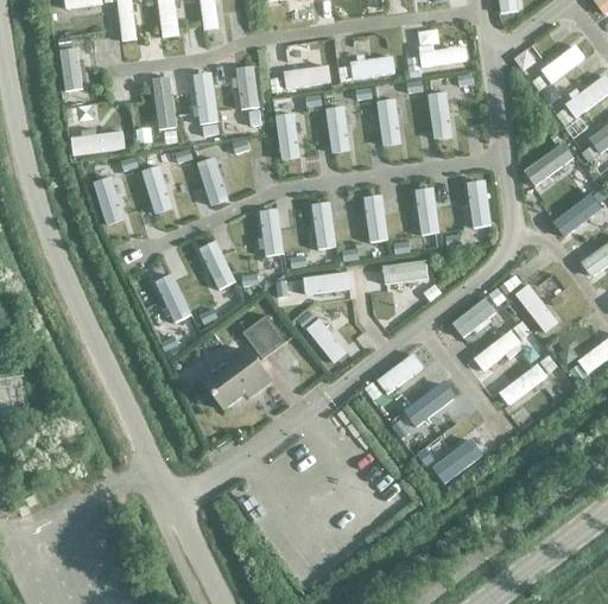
[(116,0),(122,42),(137,39),(131,0),(116,0)]
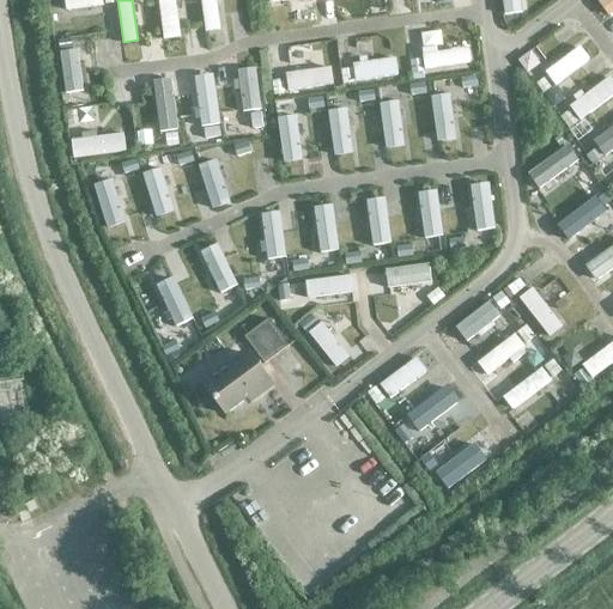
[(158,0),(164,38),(181,35),(175,0),(158,0)]
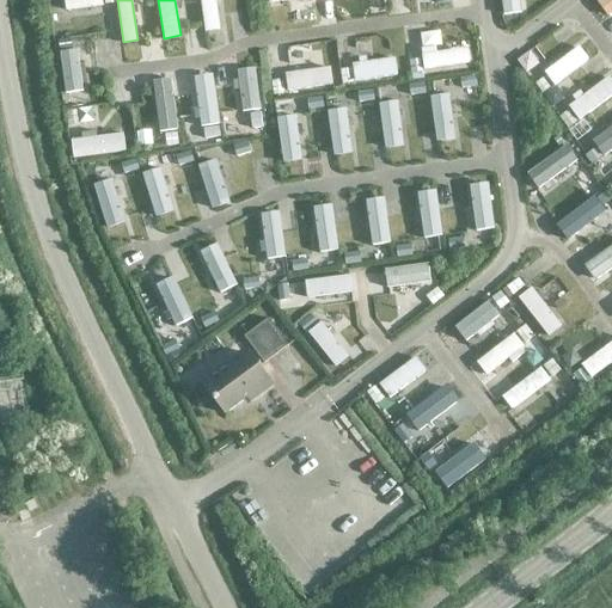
[(200,0),(204,30),(220,29),(215,0),(200,0)]
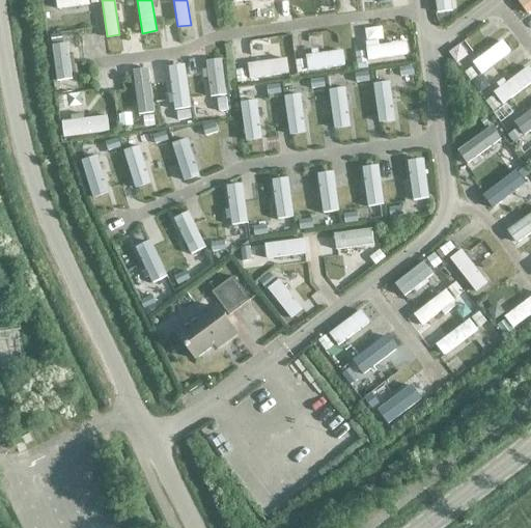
[(453,9),(451,0),(435,0),(437,10),(453,9)]
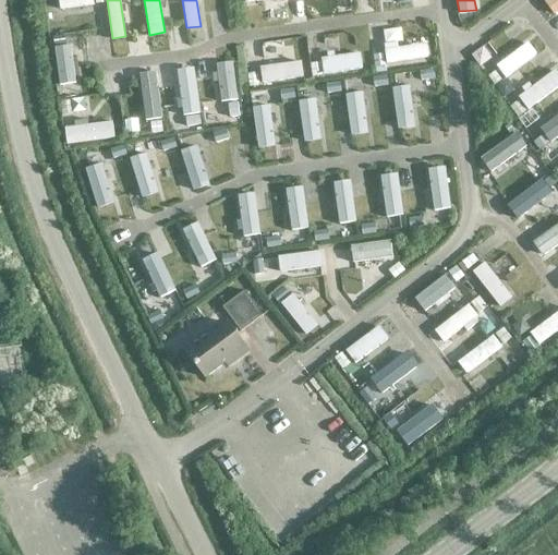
[(557,10),(557,0),(545,0),(555,13),(557,10)]
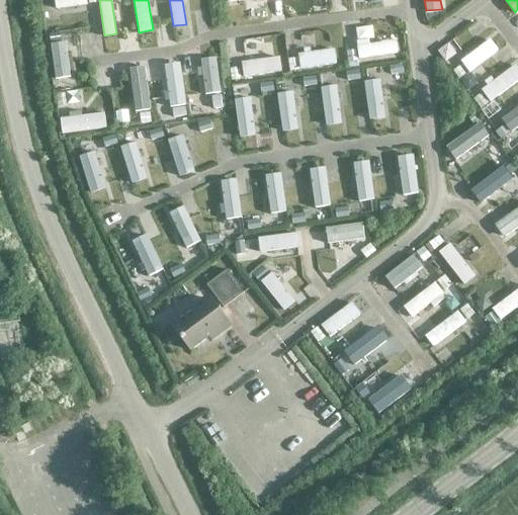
[(461,60),(469,71),(498,49),(490,37),(461,60)]
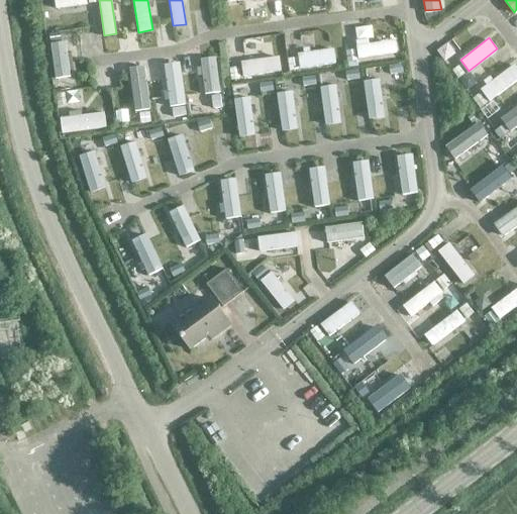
[(396,39),(356,44),(357,57),(398,52),(396,39)]
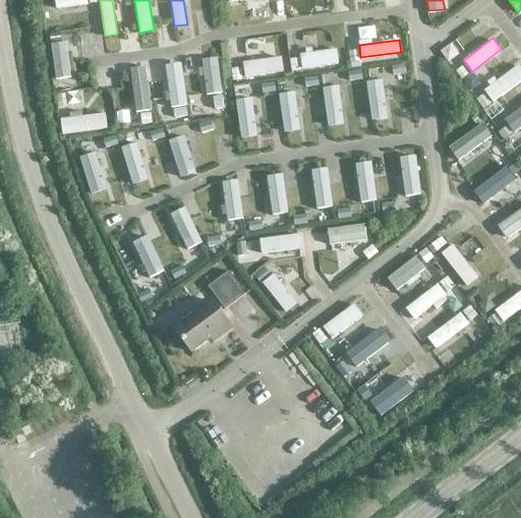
[(66,41),(51,43),(55,77),(71,75),(66,41)]
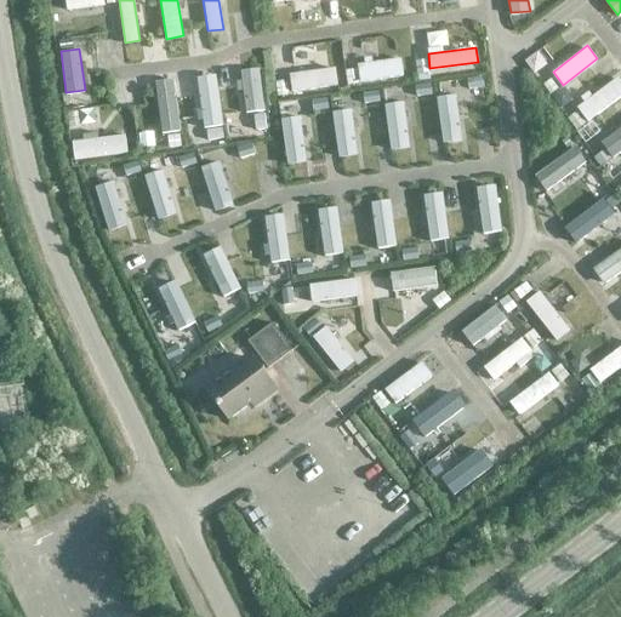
[(404,74),(402,57),(358,63),(359,80),(404,74)]
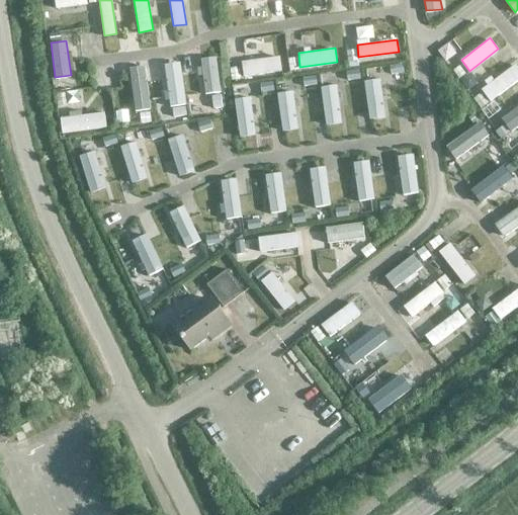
[(201,59),(205,93),(221,91),(217,56),(201,59)]
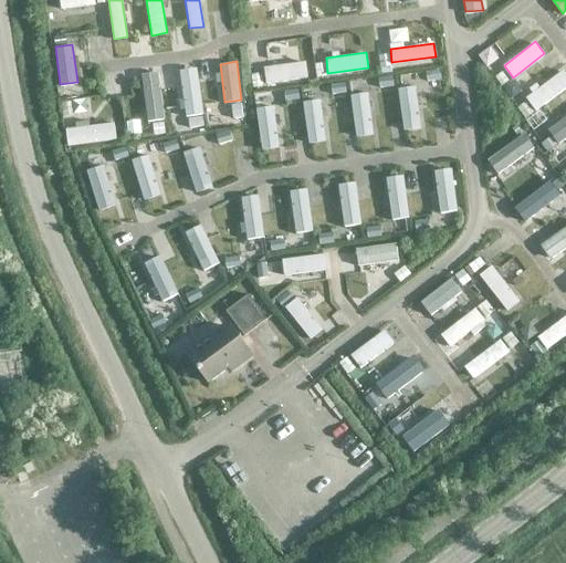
[(306,61),(264,66),(265,82),(308,76),(306,61)]
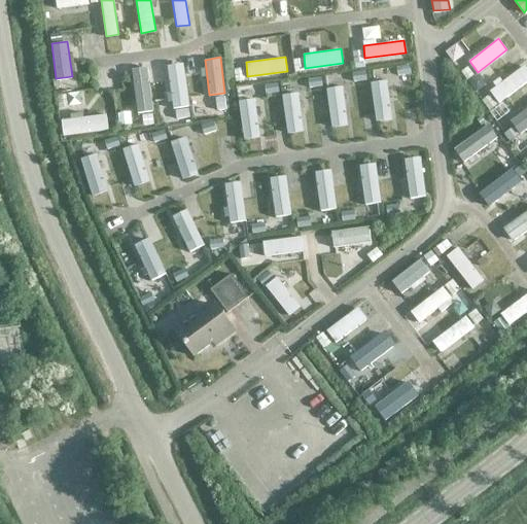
[(189,105),(183,63),(167,65),(174,107),(189,105)]
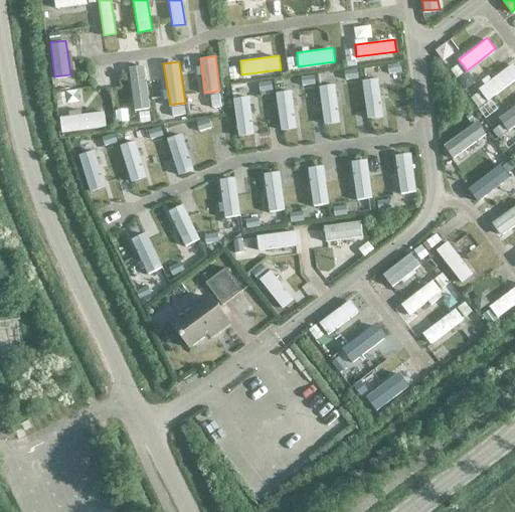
[(514,66),(512,63),(478,88),(487,100),(514,78),(514,66)]
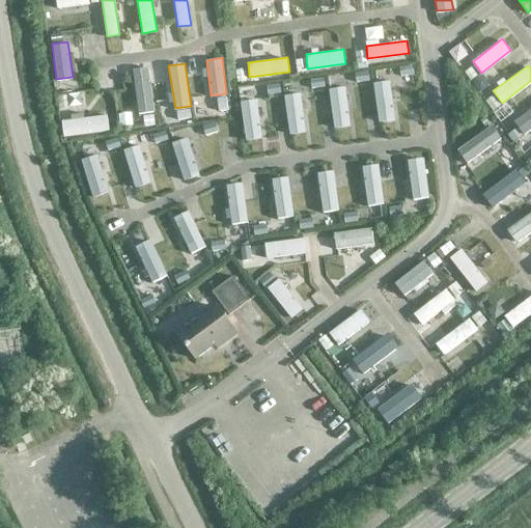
[(148,66),(133,68),(138,113),(155,111),(148,66)]
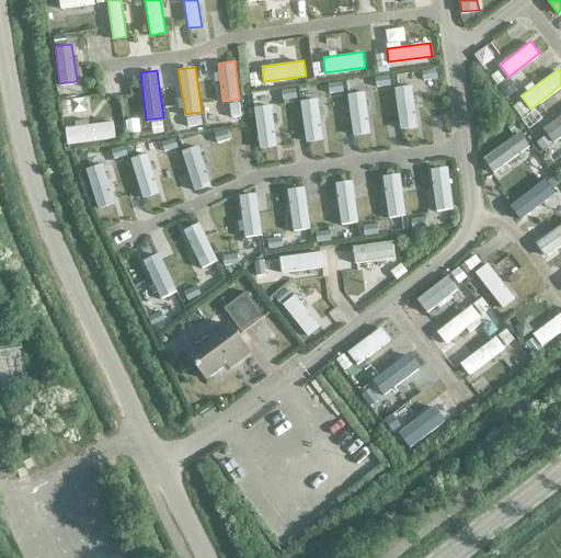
[(418,126),(412,84),(395,87),(400,128),(418,126)]
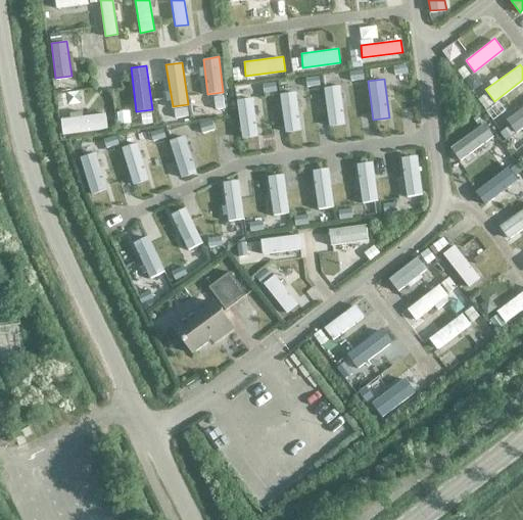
[(324,87),(329,126),(345,124),(340,85),(324,87)]
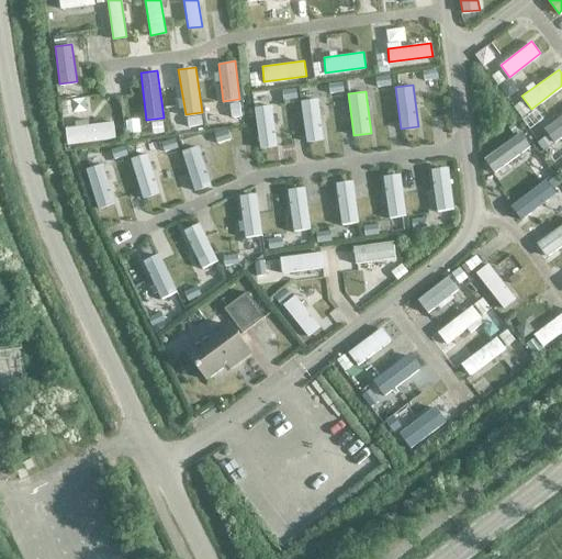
[(301,100),(306,142),(324,140),(318,98),(301,100)]
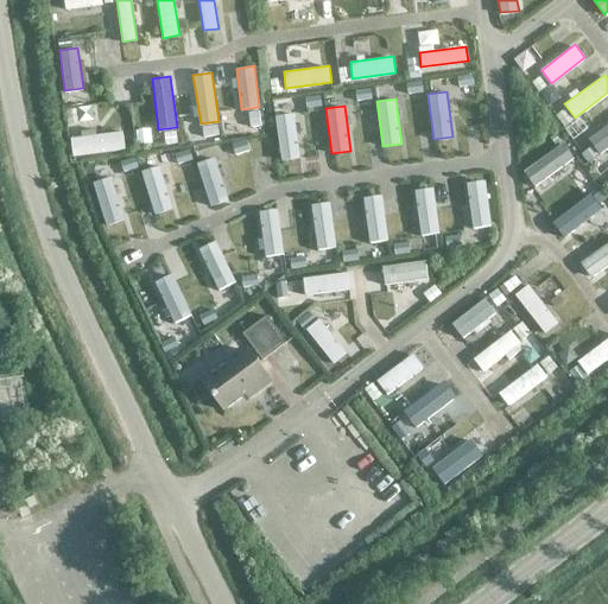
[(282,160),(301,158),(293,113),(276,115),(282,160)]
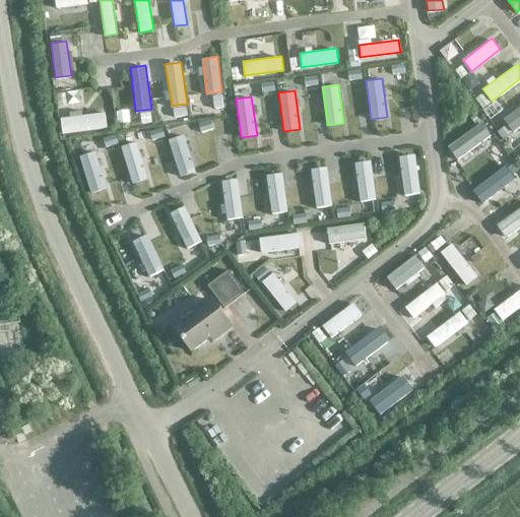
[(514,130),(519,125),(519,110),(506,120),(514,130)]
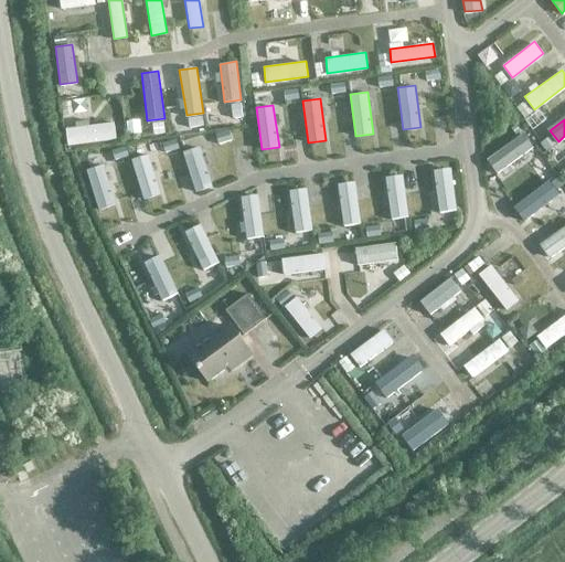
[(114,122),(65,128),(67,144),(116,138),(114,122)]
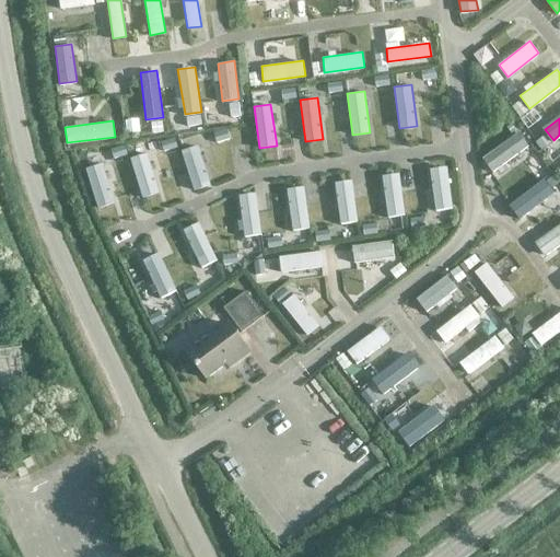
[(492,169),(528,143),(520,132),(483,158),(492,169)]
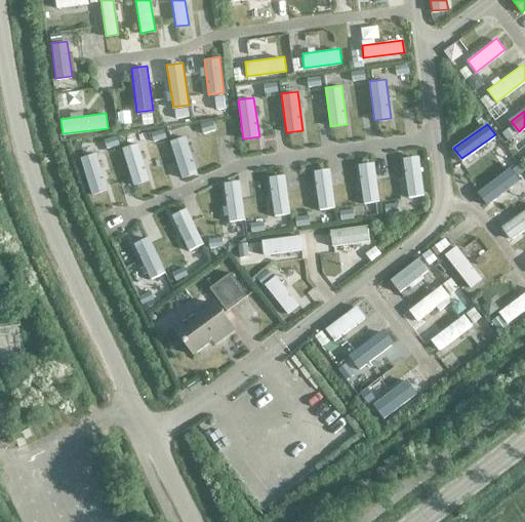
[(198,173),(186,135),(170,141),(183,177),(198,173)]
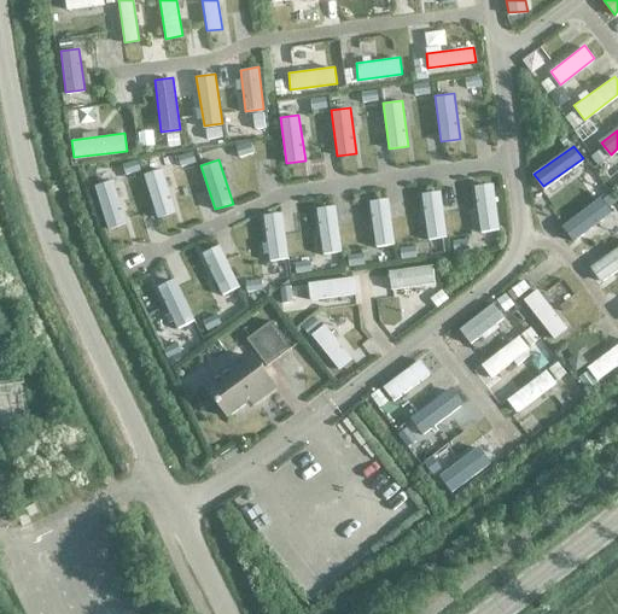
[(157,217),(176,212),(163,168),(144,174),(157,217)]
